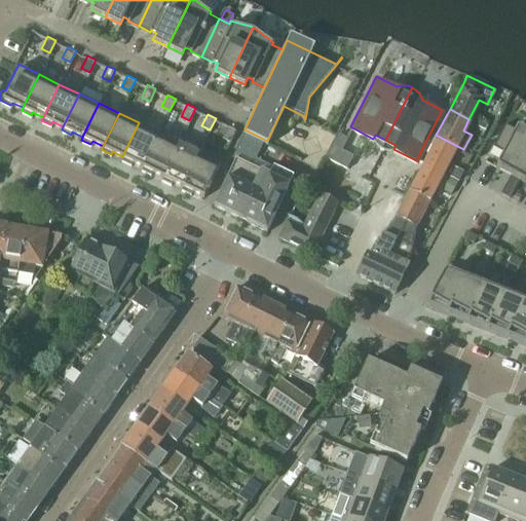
[(519,177),(525,163),(525,121),(520,118),(516,127),(504,121),(492,145),(503,150),(495,164),(511,173),(500,191),(510,195),(519,177)]
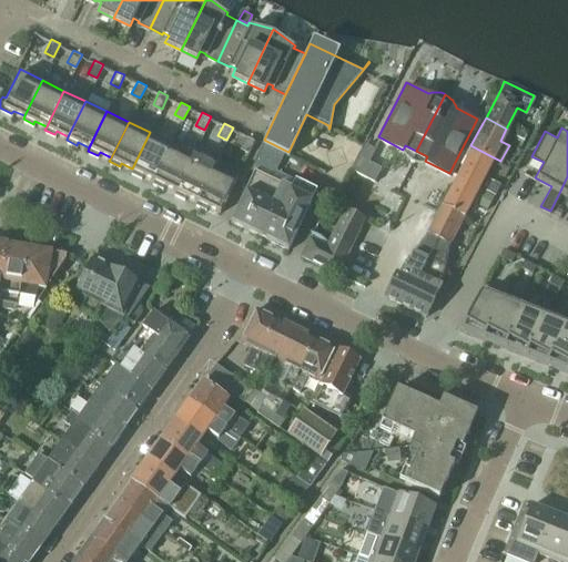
[(142,173),(154,179),(171,143),(150,132),(132,169),(131,172),(141,176),(142,173)]
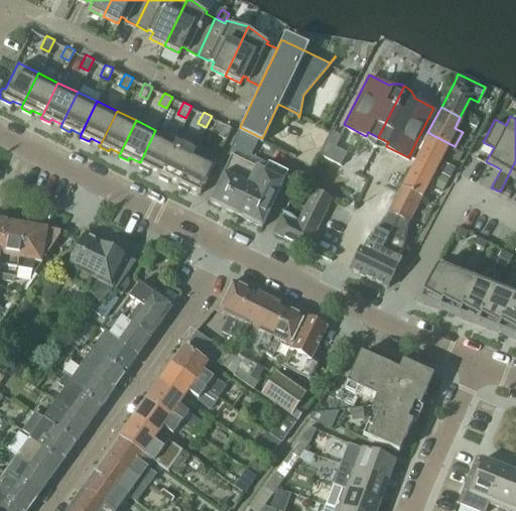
[(218,133),(226,137),(232,125),(224,121),(218,133)]
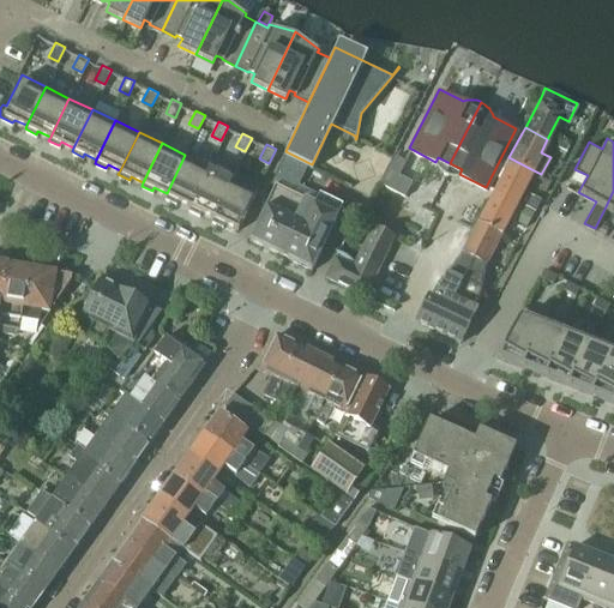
[(250,238),(281,253),(312,190),(293,180),(302,161),(314,167),(314,166),(312,164),(286,151),(270,182),(275,184),(250,238)]
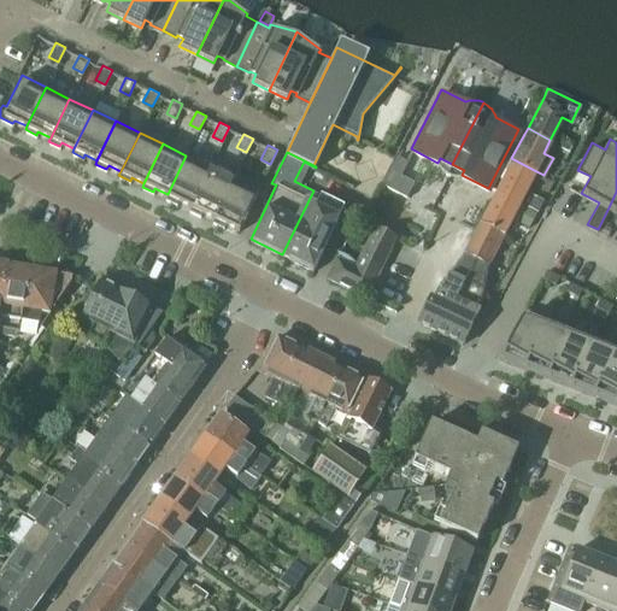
[(401,174),(409,159),(395,153),(381,182),(407,195),(416,181),(401,174)]
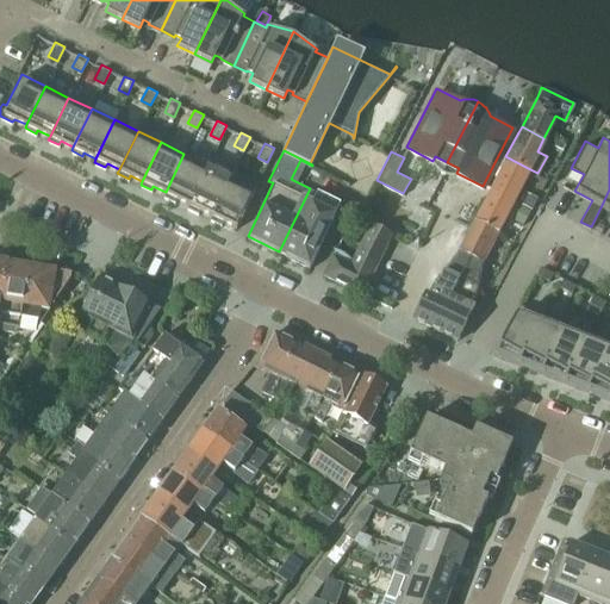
[(176,198),(188,204),(207,164),(184,154),(166,192),(163,195),(174,201),(176,198)]
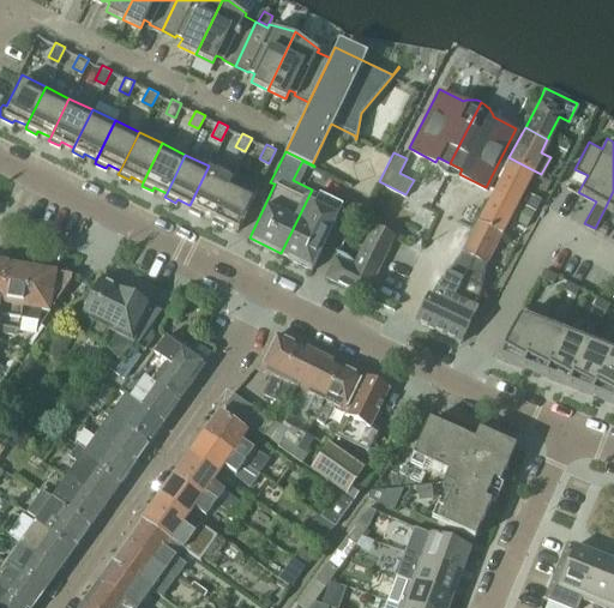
[(509,157),(493,187),(516,199),(523,186),(531,169),(509,157)]
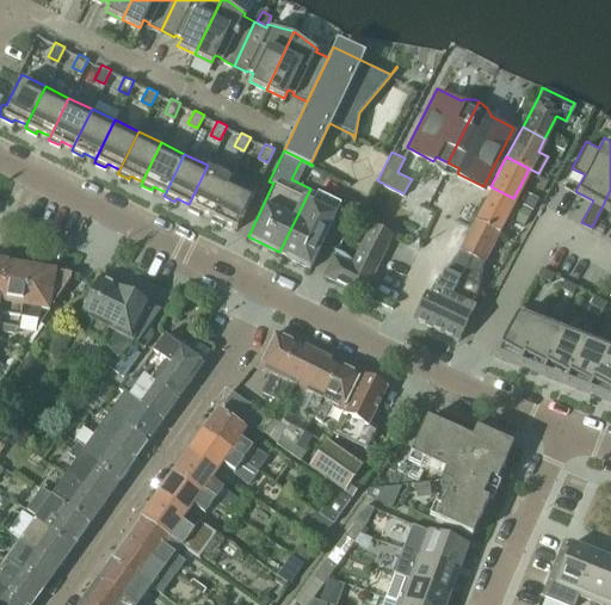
[(199,209),(213,215),(230,177),(208,165),(189,204),(187,207),(198,213),(199,209)]
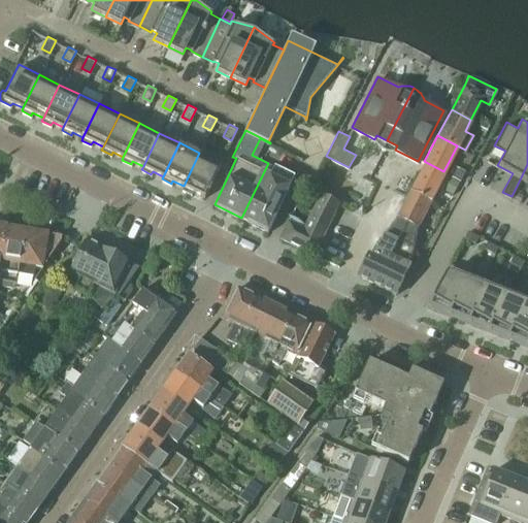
[(199,153),(184,186),(182,189),(191,193),(193,191),(204,196),(221,162),(199,153)]
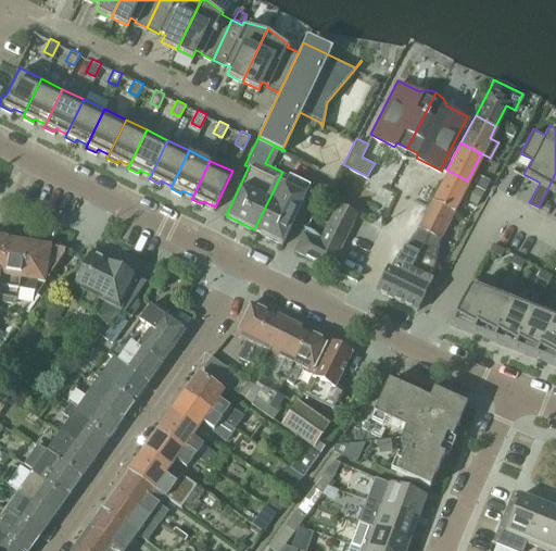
[(446,170),(432,197),(453,208),(467,180),(446,170)]
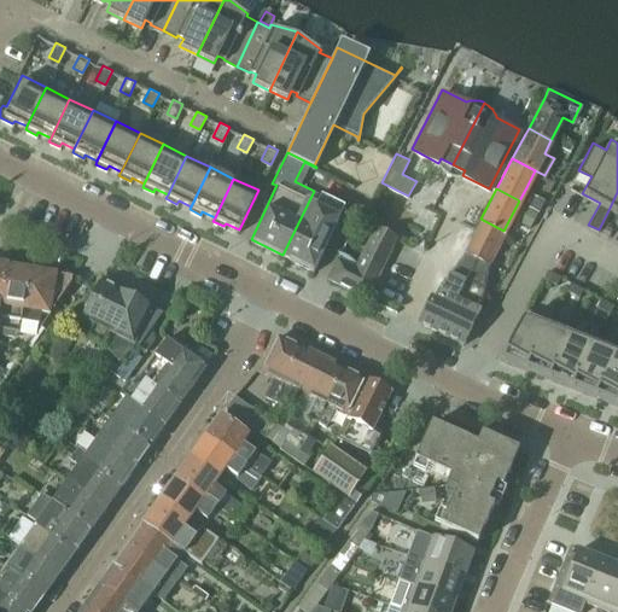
[(314,191),(283,255),(313,269),(339,215),(338,214),(344,204),(326,196),(324,193),(320,192),(319,193),(314,191)]
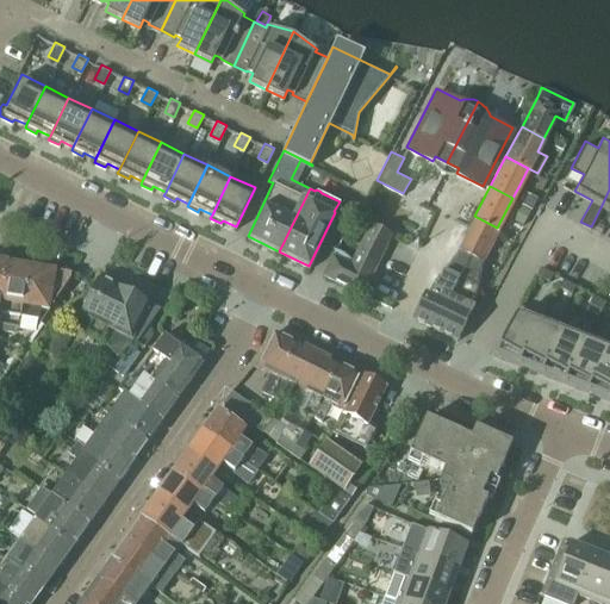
[(535,197),(526,192),(521,201),(530,206),(535,197)]
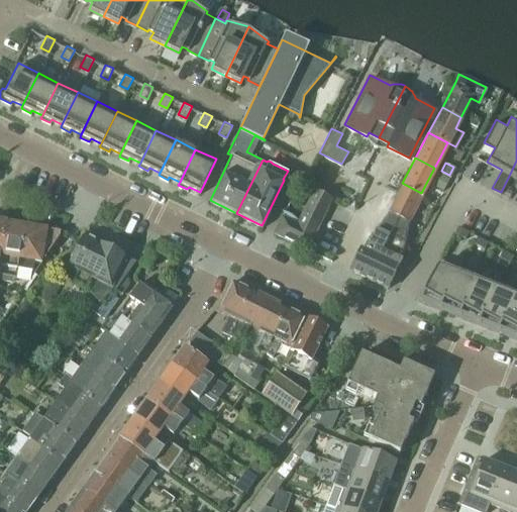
[(443,187),(448,177),(441,174),(436,183),(443,187)]
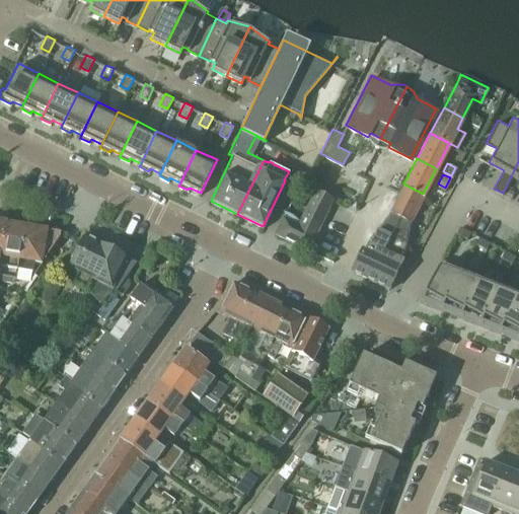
[(403,184),(390,211),(410,220),(423,194),(403,184)]
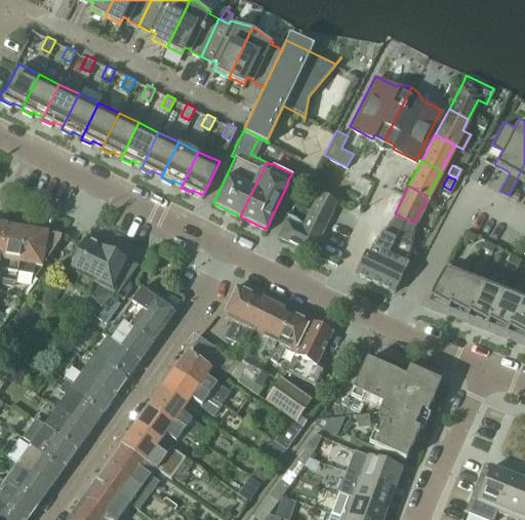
[(304,220),(289,212),(278,235),(312,251),(336,199),(319,190),(304,220)]
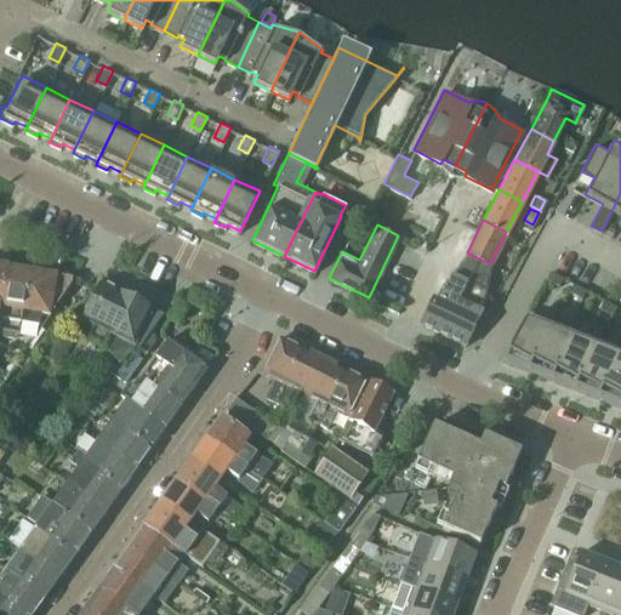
[(432,296),(420,322),(465,343),(480,308),(490,263),(467,252),(440,289),(434,297),(432,296)]
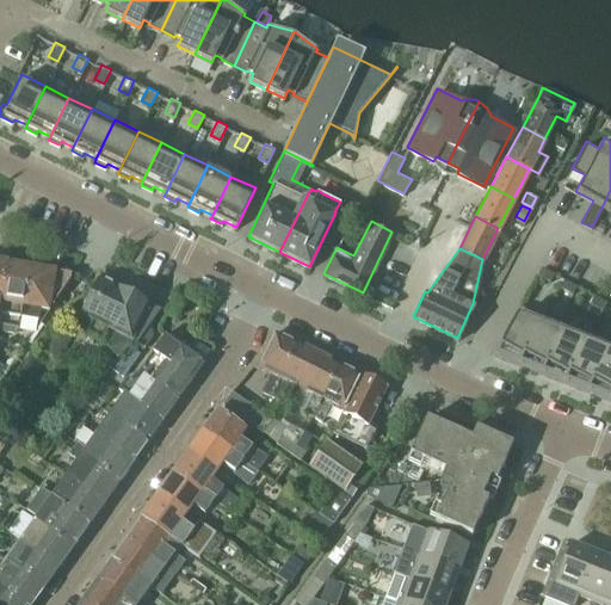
[(28,264),(6,260),(0,297),(0,310),(19,313),(28,264)]
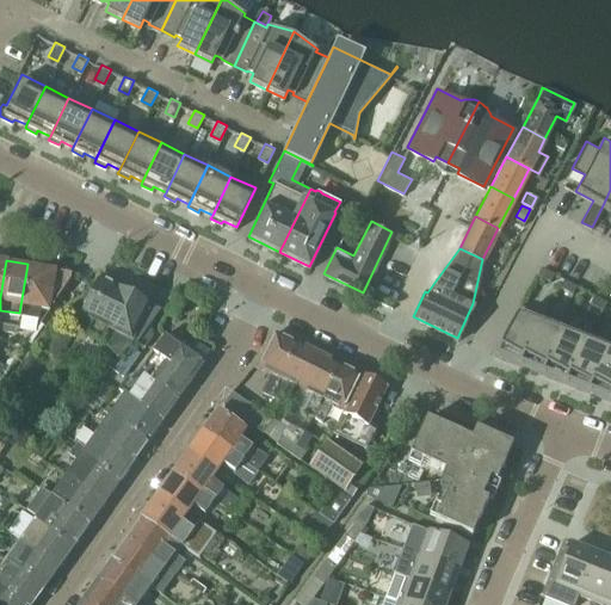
[(72,271),(28,264),(19,313),(38,316),(39,306),(49,307),(71,277),(72,271)]
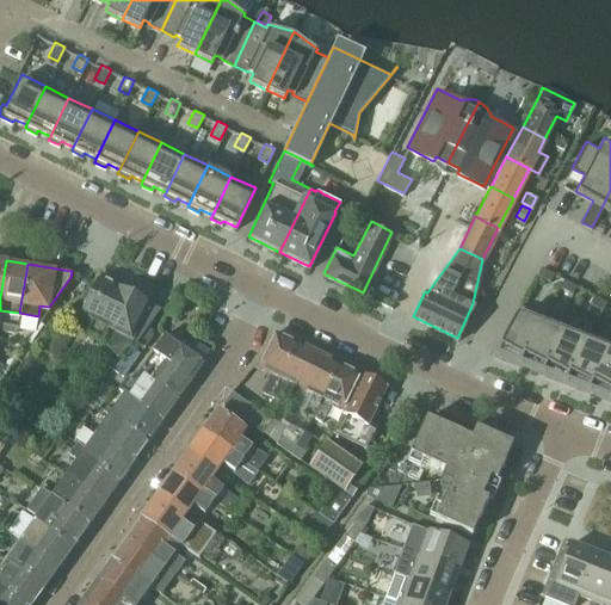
[(537,272),(550,279),(554,272),(541,265),(537,272)]
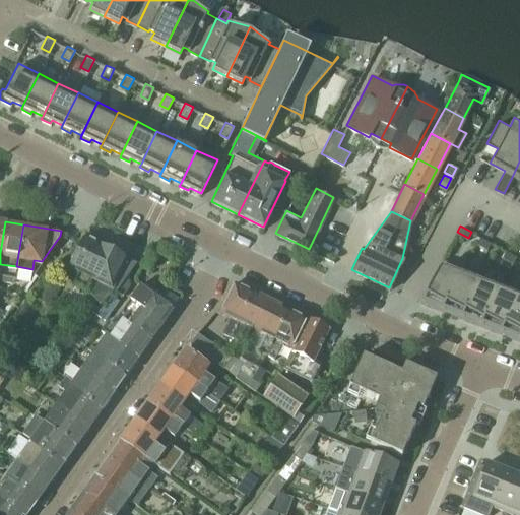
[(84,235),(68,265),(79,271),(76,276),(74,275),(72,278),(74,279),(74,280),(86,286),(99,301),(99,302),(100,303),(115,288),(116,290),(136,261),(84,235)]
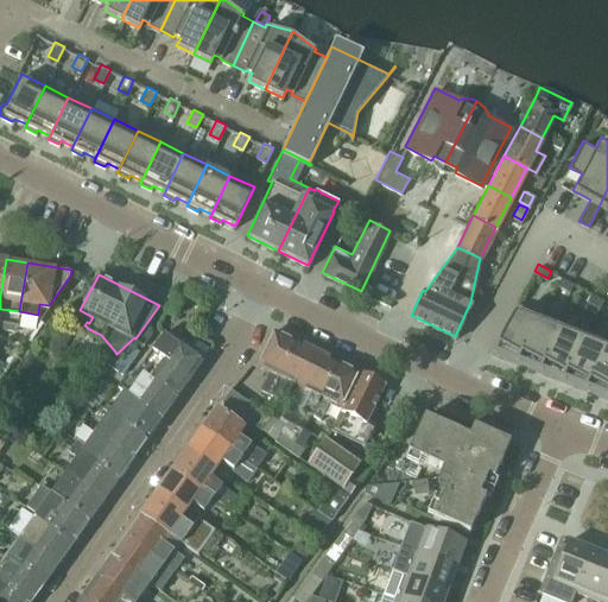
[(561,276),(557,284),(570,290),(574,283),(561,276)]
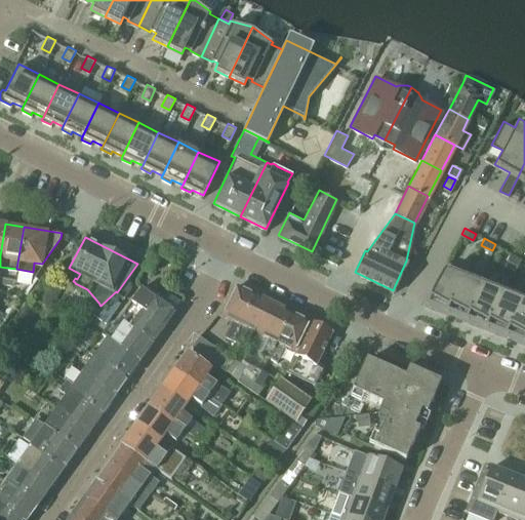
[(507,258),(518,265),(521,257),(511,252),(507,258)]
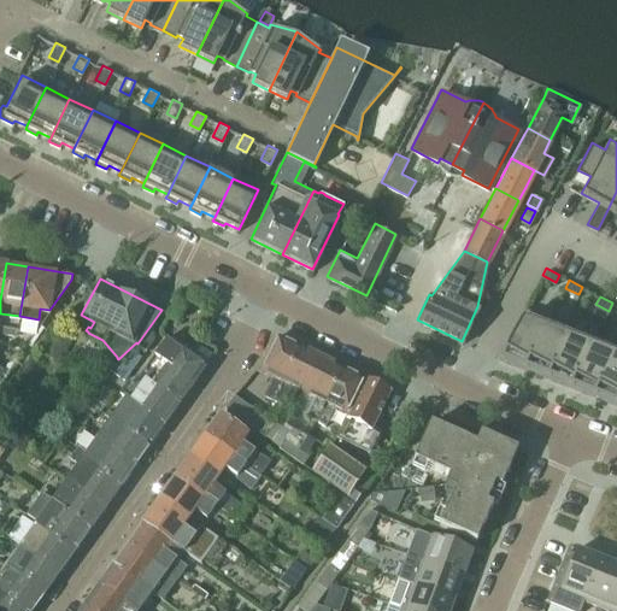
[(523,366),(550,316),(526,307),(499,357),(523,366)]
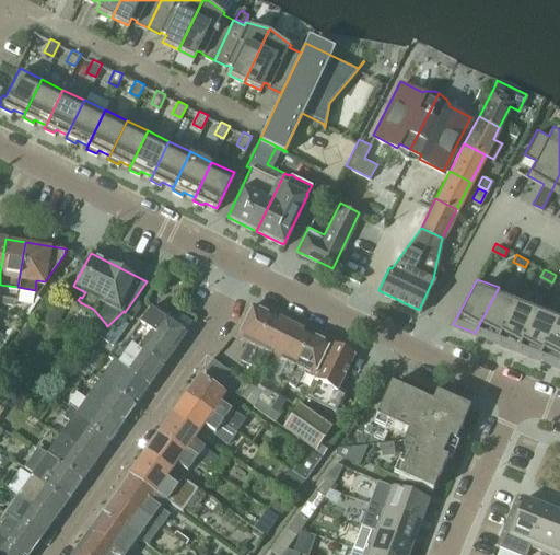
[(496,342),(520,296),(499,287),(475,333),(496,342)]
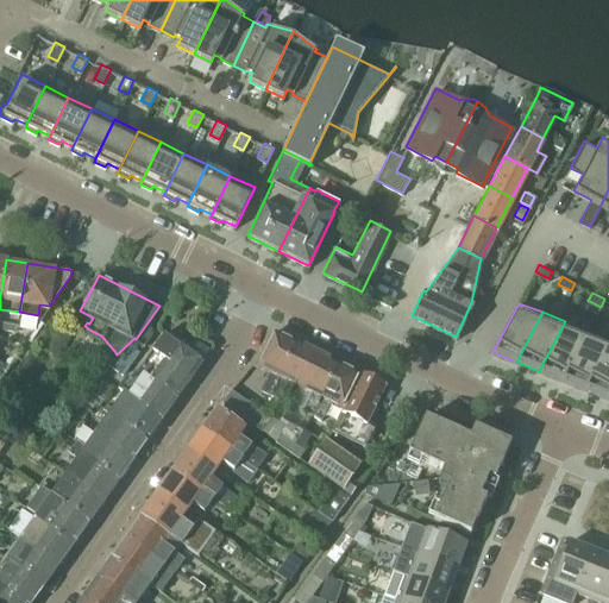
[(562,379),(588,330),(565,321),(539,371),(562,379)]
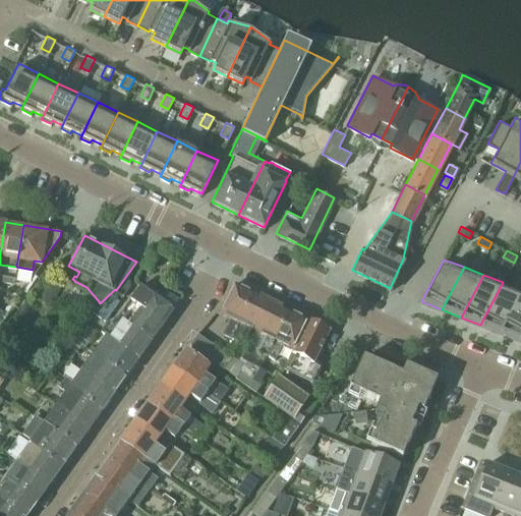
[(34,294),(47,303),(58,286),(45,277),(34,294)]
